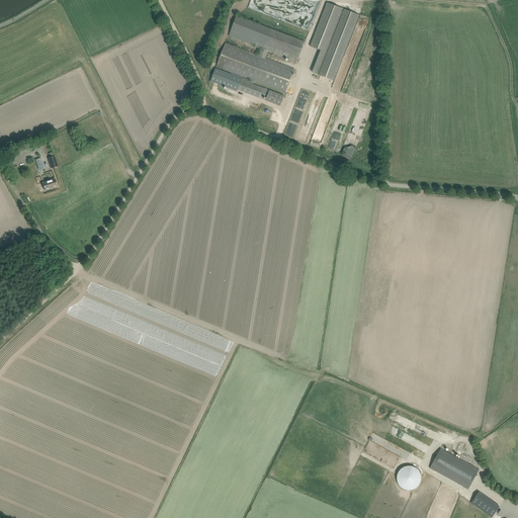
[(359,15),(327,3),(310,46),(321,51),(313,72),(334,81),(359,15)]
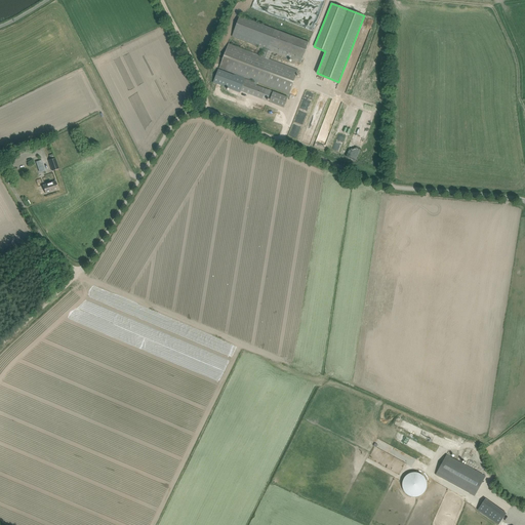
[(241,91),(268,101),(271,90),(256,85),(257,82),(289,94),(298,70),(269,58),(272,52),(301,63),(309,42),(240,15),(232,37),(264,49),(261,55),(229,43),(219,68),(213,82),(240,92),(241,91)]
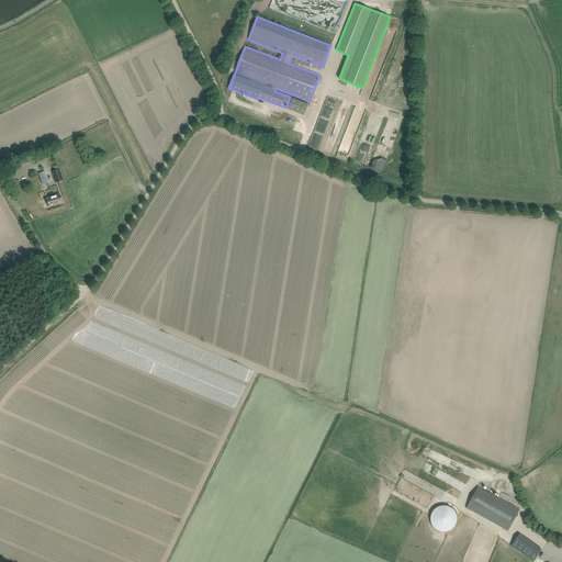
[(401,77),(398,85),(406,87),(408,78),(401,77)]
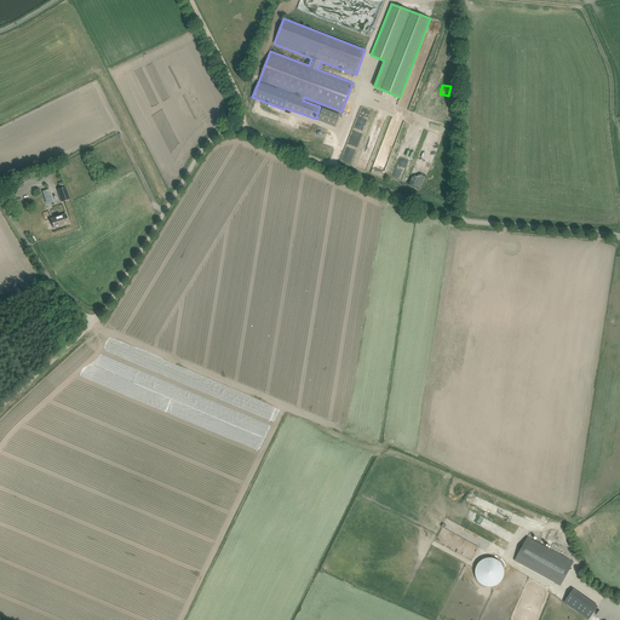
[(322,109),(319,120),(336,127),(340,115),(322,109)]
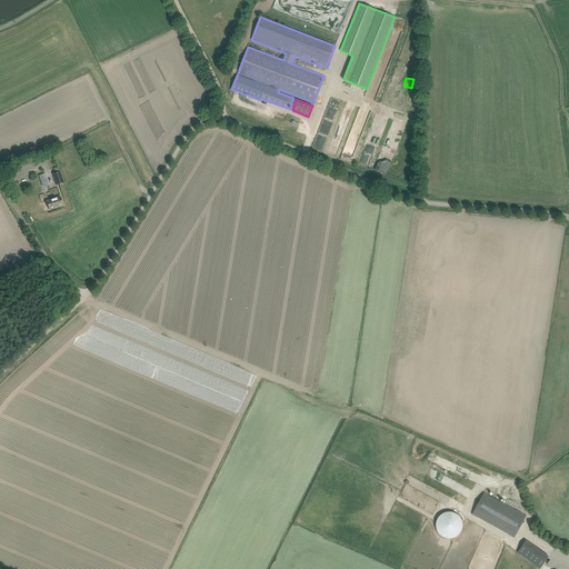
[(323,145),(337,109),(329,106),(316,142),(323,145)]
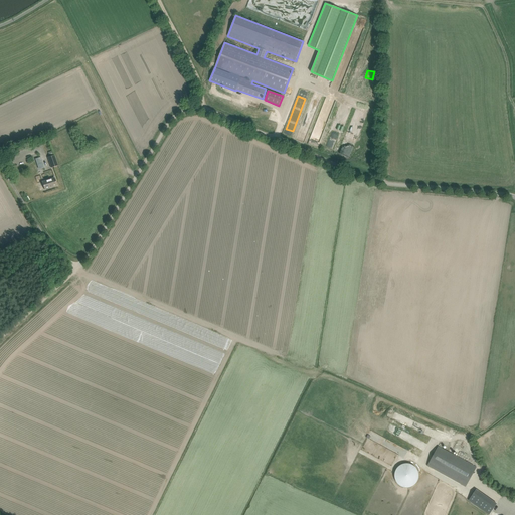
[(351,153),(366,106),(359,104),(344,150),(351,153)]
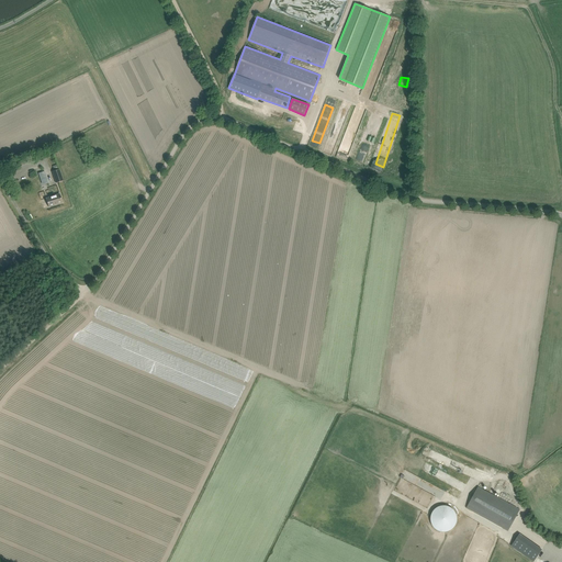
[(367,159),(381,115),(379,115),(379,116),(372,115),(359,157),(367,159)]
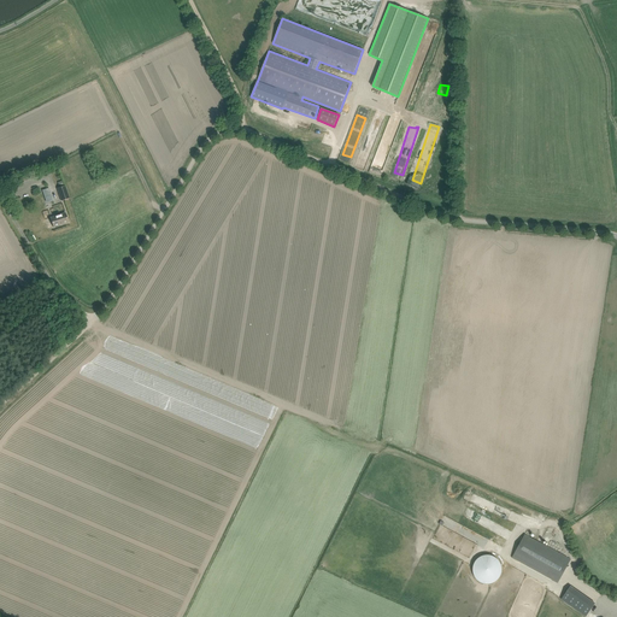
[(365,142),(358,162),(365,164),(372,145),(365,142)]
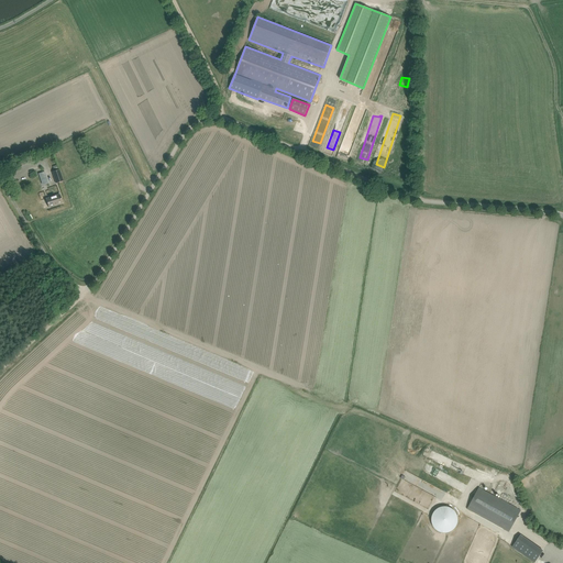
[(340,151),(348,153),(351,146),(343,143),(340,151)]
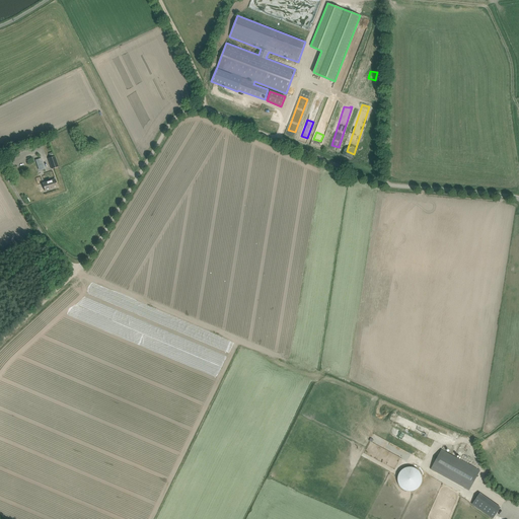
[(55,156),(48,159),(52,169),(58,167),(55,156)]
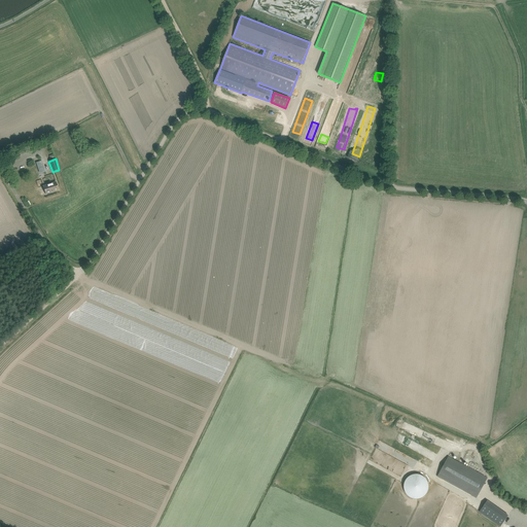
[(56,182),(43,186),(45,195),(59,189),(56,182)]
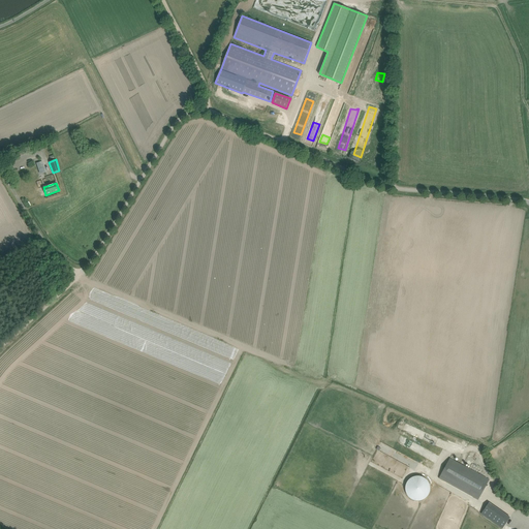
[(398,455),(402,447),(397,444),(393,452),(398,455)]
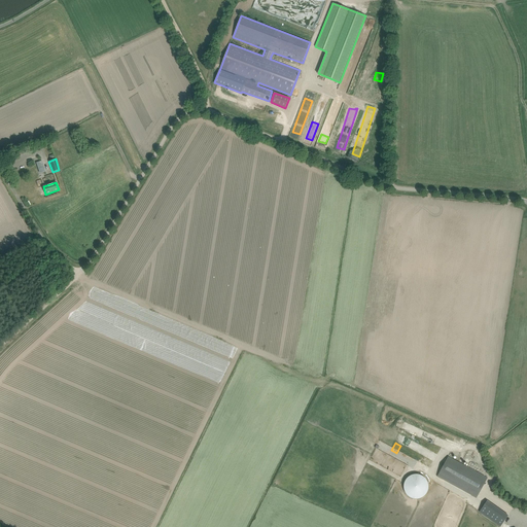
[(477,498),(488,478),(449,456),(436,477),(477,498)]
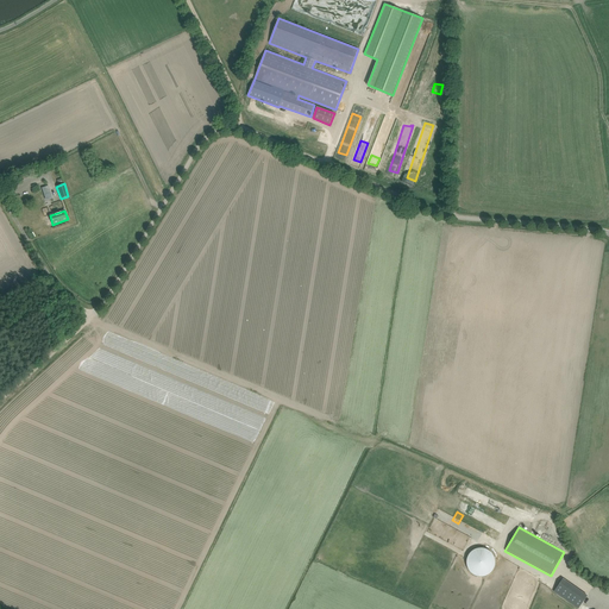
[(466,560),(466,564),(468,566),(468,569),(470,571),(471,572),(473,575),(476,576),(478,576),(481,577),(483,576),(485,576),(488,575),(490,573),(491,572),(493,570),(494,567),(495,565),(495,563),(495,560),(495,558),(494,556),(493,553),(490,552),(488,550),(485,548),(483,548),(481,548),(478,548),(476,550),(473,551),(471,552),(470,553),(469,556),(468,558),(466,560)]
